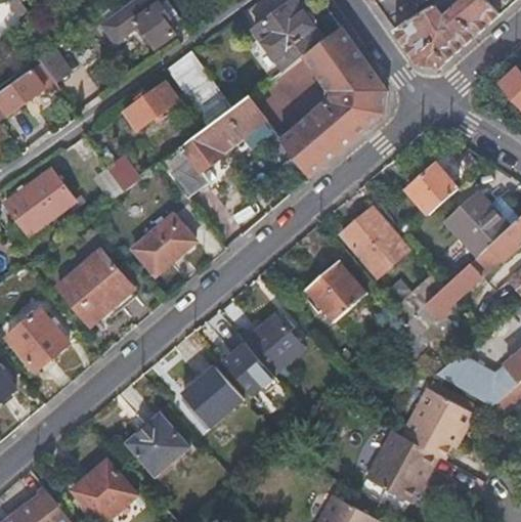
[(173,12),(164,0),(134,0),(104,23),(115,38),(137,22),(154,46),(173,31),(170,27),(164,18),(173,12)]
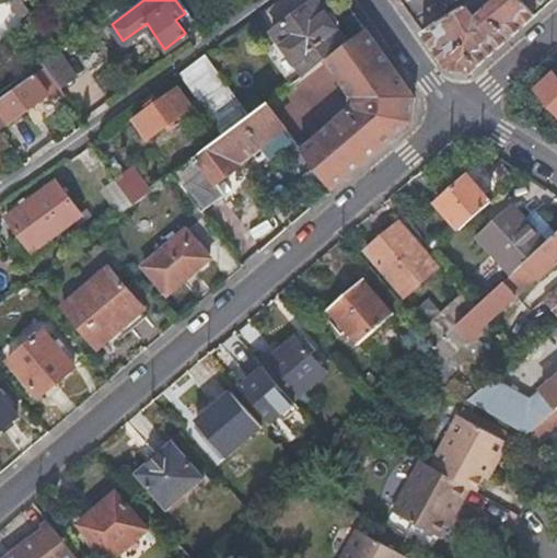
[(269,31),(300,76),(322,58),(344,42),(313,0),(311,0),(269,31)]
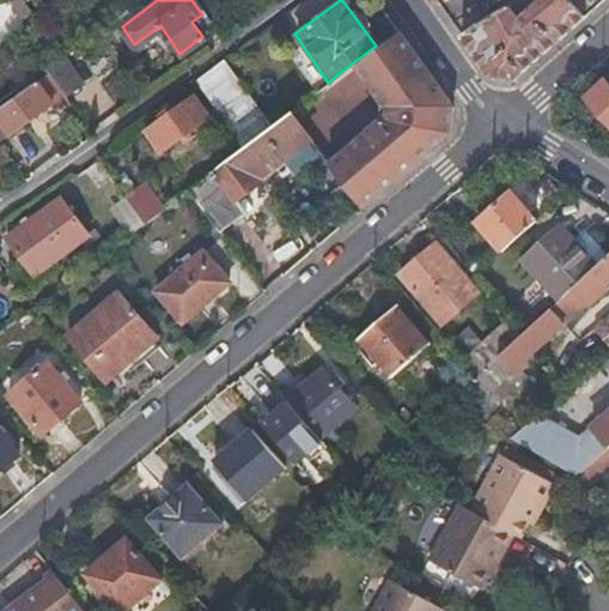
[(510,4),(460,32),(491,74),(513,76),(598,0),(537,0),(517,17),(510,4)]
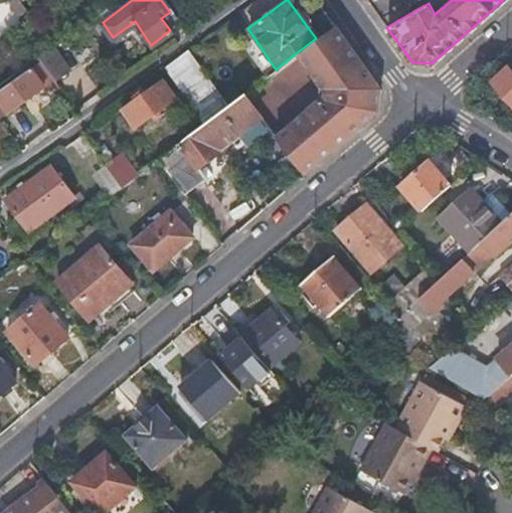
[(161,18),(167,26),(176,19),(170,12),(161,18)]
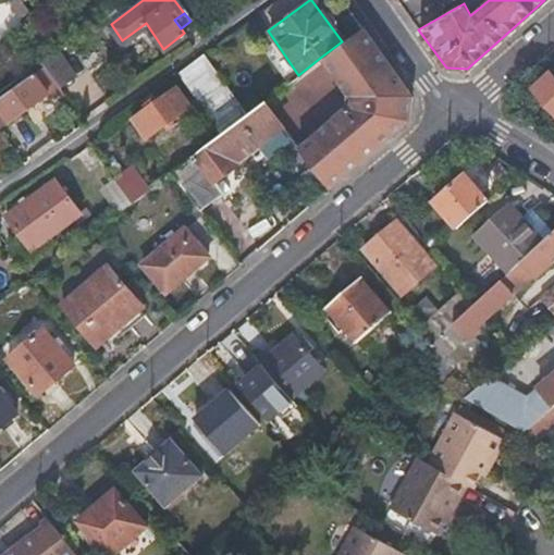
[(297,148),(328,188),(407,120),(408,95),(360,28),(342,41),(320,58),(345,94),(346,108),(297,148)]
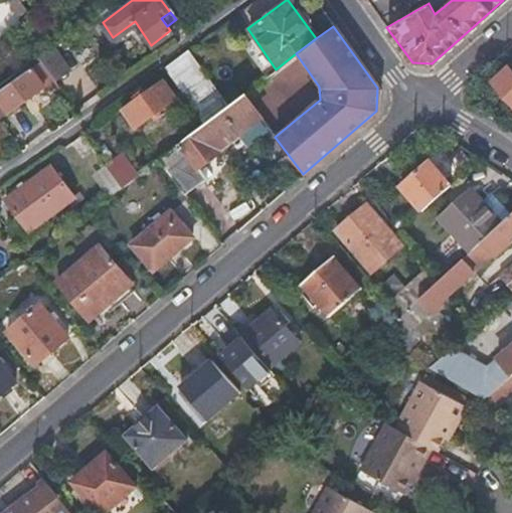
[(38,61),(51,78),(64,69),(47,46),(35,55),(38,61)]
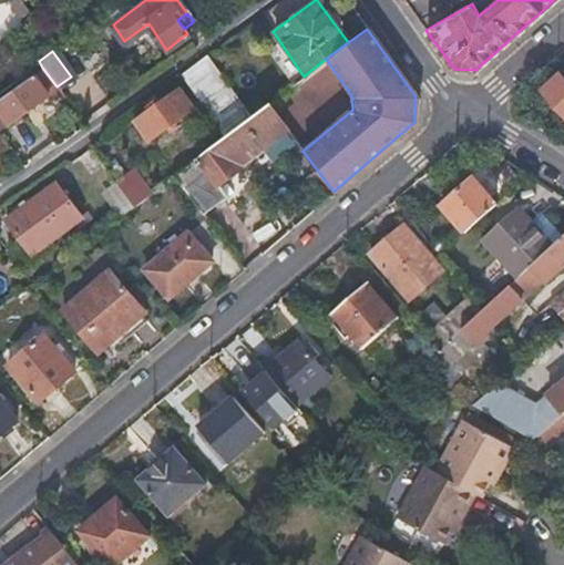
[(29,69),(18,53),(0,64),(0,67),(10,82),(29,69)]
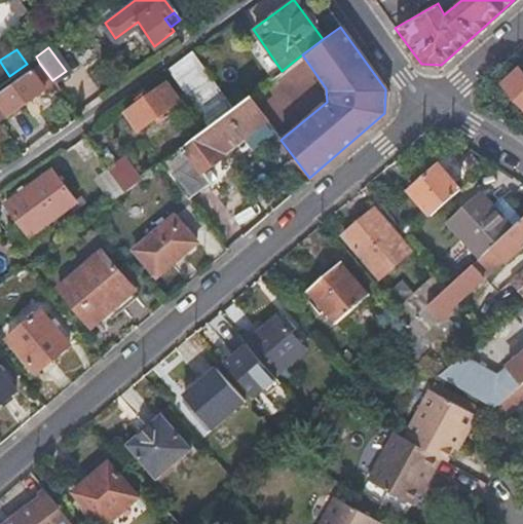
[(164,67),(208,126),(210,124),(231,109),(188,50),(164,67)]
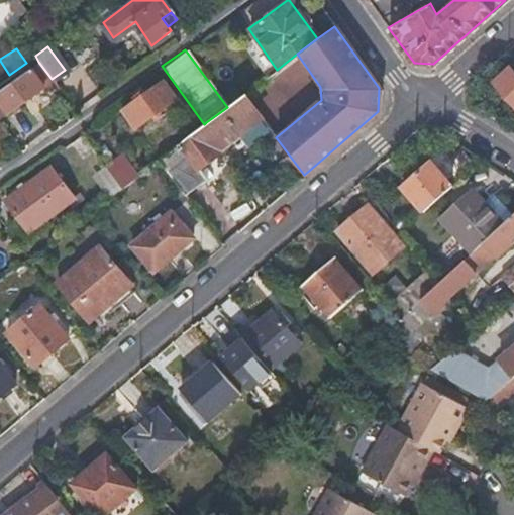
[(0,107),(5,114),(52,79),(38,62),(0,91),(0,107)]
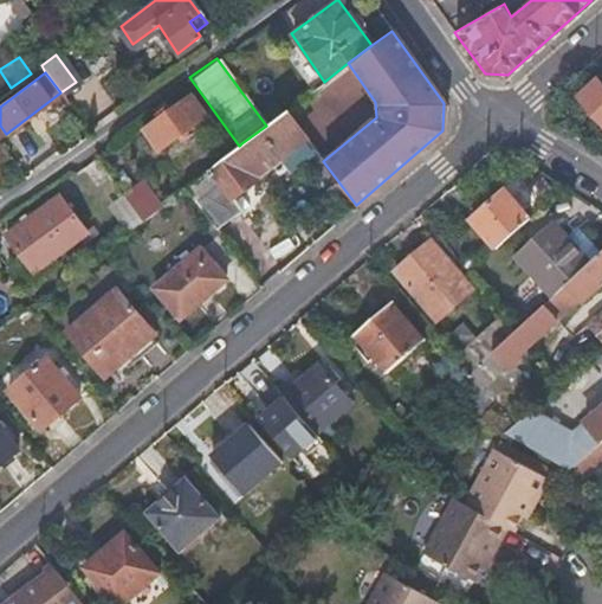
[(601,128),(601,84),(599,88),(590,79),(573,95),(601,128)]
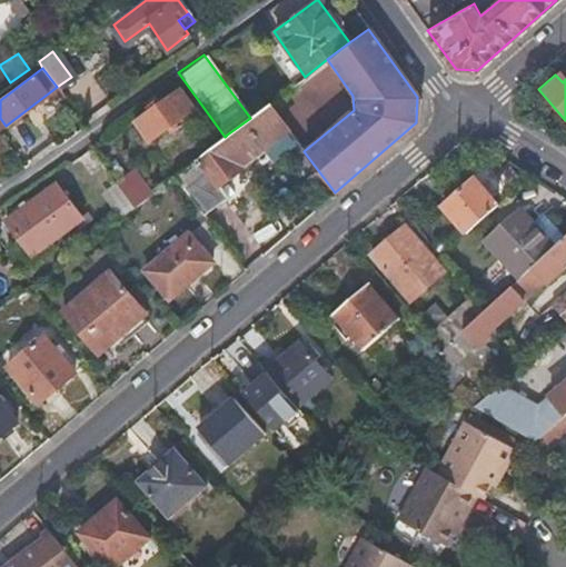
[(160,101),(152,91),(142,99),(149,109),(133,120),(148,138),(191,106),(178,88),(160,101)]
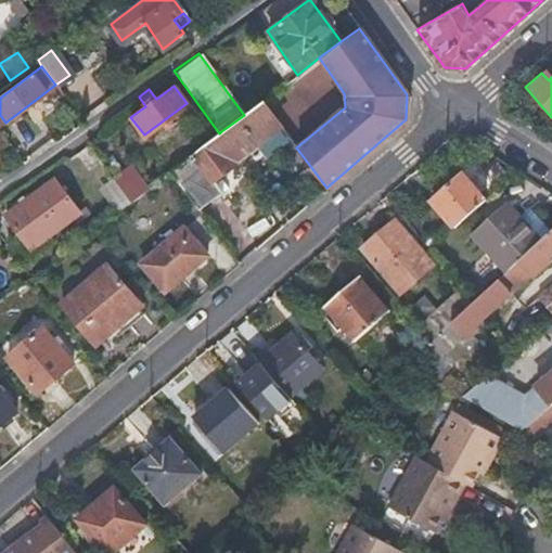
[(170,170),(195,205),(220,187),(214,179),(236,162),(233,157),(279,124),(261,101),(244,115),(221,131),(219,133),(170,170)]
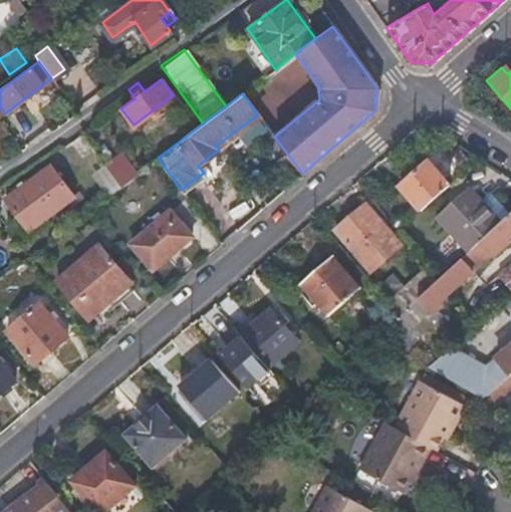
[(102,164),(118,187),(137,174),(120,152),(102,164)]
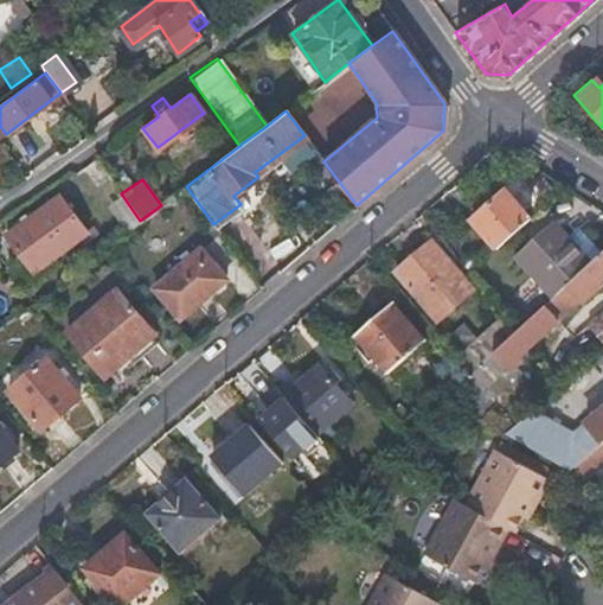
[(530,217),(504,186),(469,217),(495,247),(530,217)]
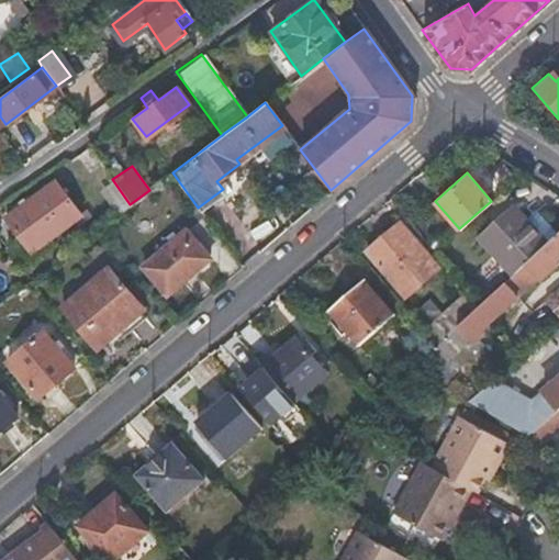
[(20,242),(33,259),(53,244),(47,237),(76,215),(52,181),(2,216),(20,242)]
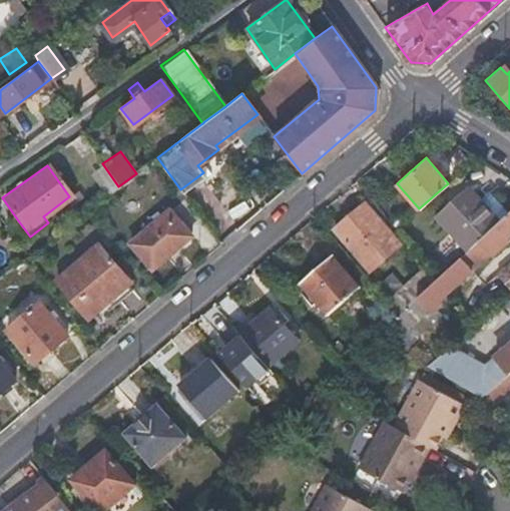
[(498,220),(467,187),(436,214),(467,248),(476,240),(498,220)]
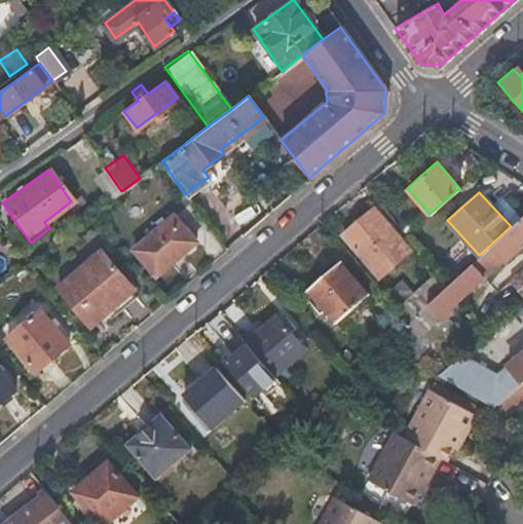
[(409,250),(373,207),(341,233),(378,276),(409,250)]
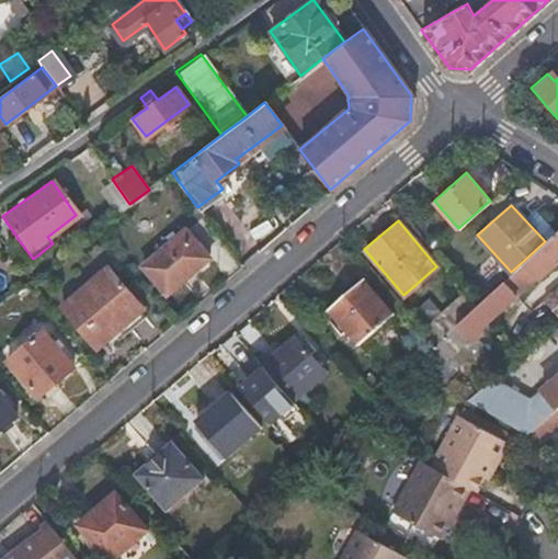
[(166,292),(207,255),(184,228),(141,263),(166,292)]
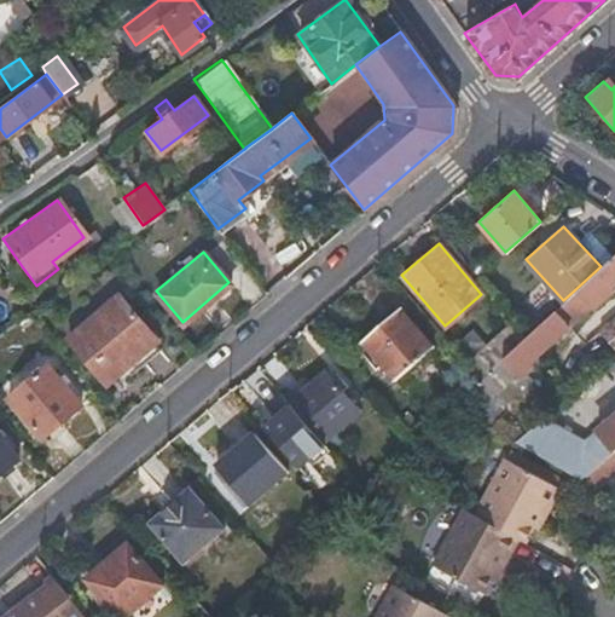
[(614,281),(614,253),(601,266),(574,290),(589,306),(591,310),(613,289),(610,286),(614,281)]
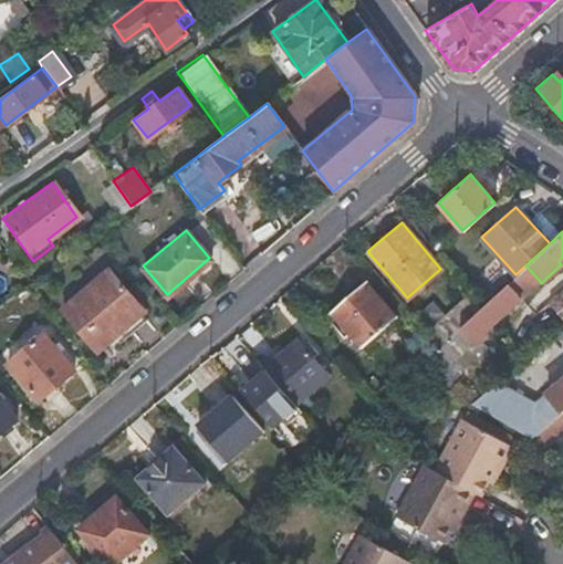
[(446,244),(437,233),(428,241),(437,252),(446,244)]
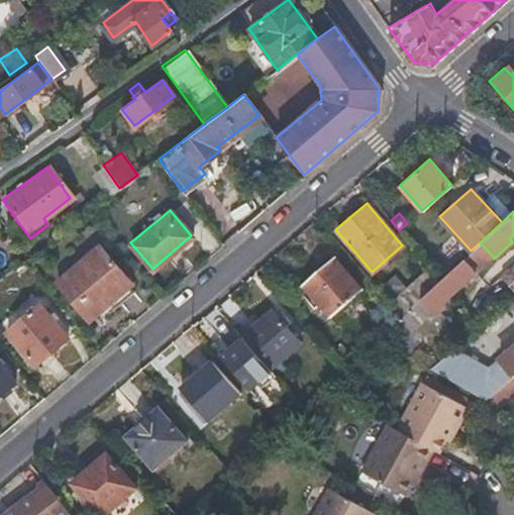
[(16,248),(30,238),(18,222),(4,232),(16,248)]
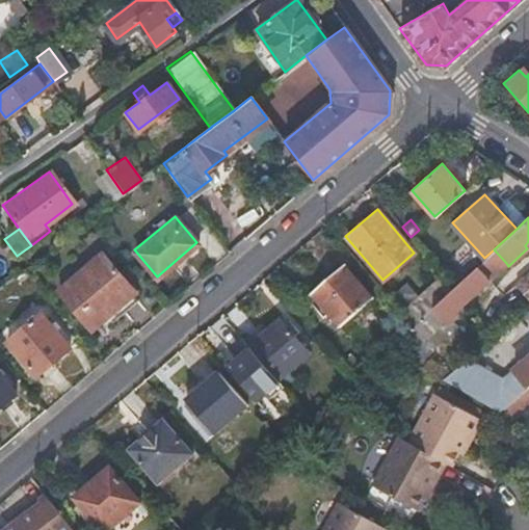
[(488,280),(506,263),(494,249),(484,258),(476,265),(488,279),(488,280)]
